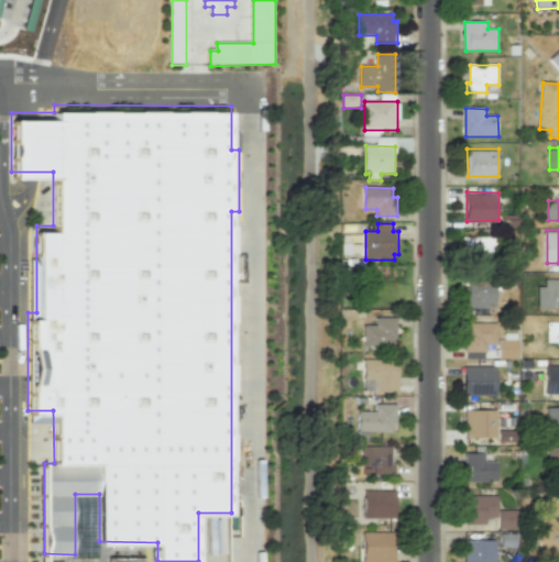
[(500,234),(499,254),(470,255),(470,235),(500,234)]
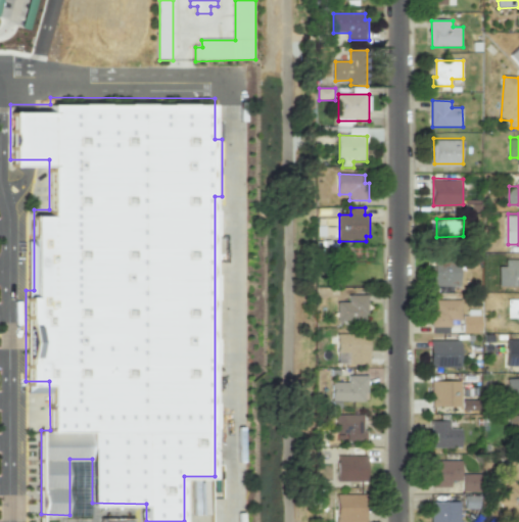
[(502,265),(502,285),(518,285),(518,257),(509,257),(509,265),(502,265)]
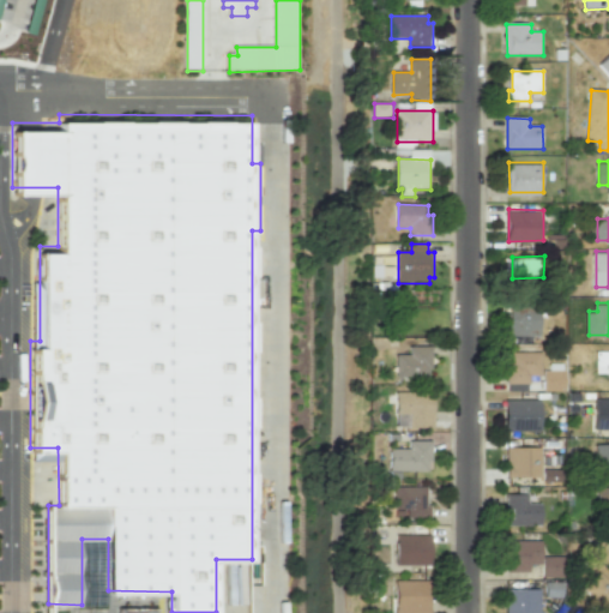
[(513,312),(508,311),(508,334),(543,334),(543,304),(513,304),(513,312)]
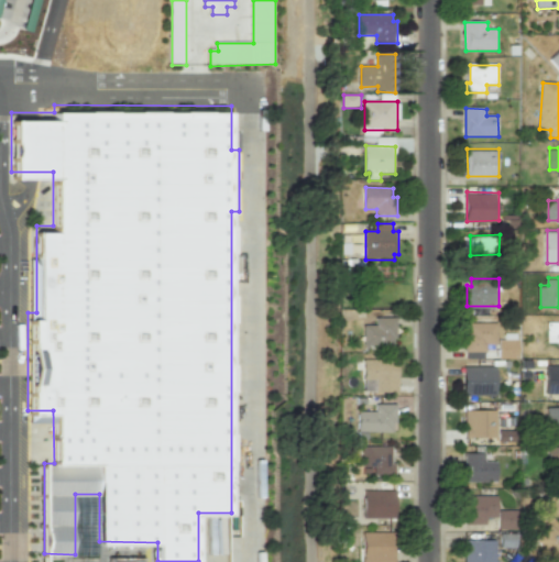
[(395,337),(395,344),(365,343),(365,323),(379,323),(379,316),(398,316),(398,337),(395,337)]
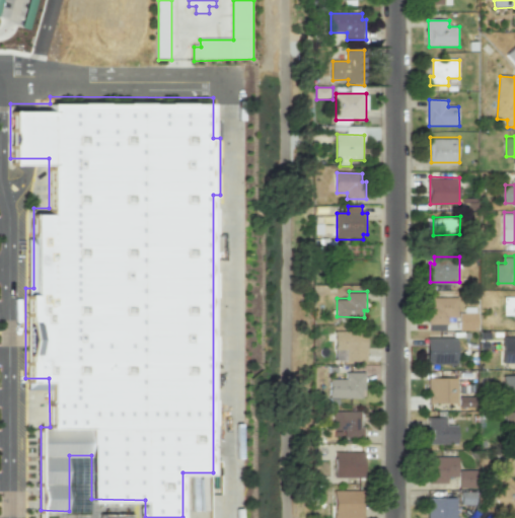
[(514,314),(506,314),(506,295),(514,295),(514,314)]
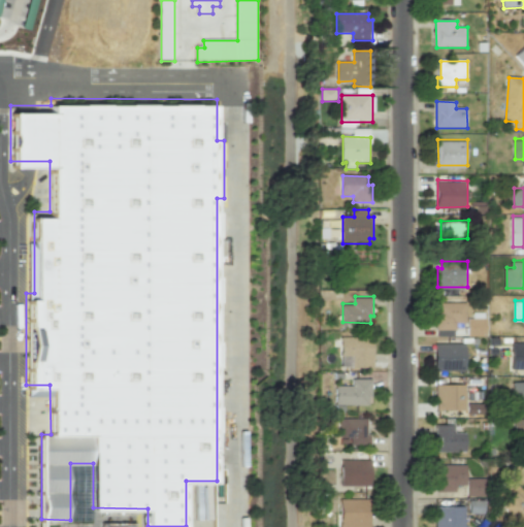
[(438,307),(438,329),(458,328),(458,322),(469,322),(468,301),(441,301),(441,307),(438,307)]
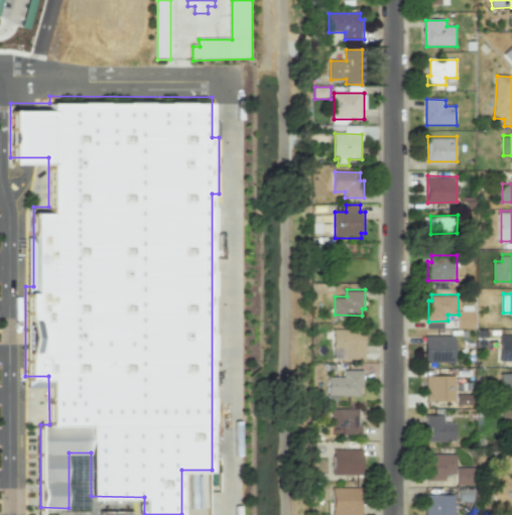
[(459,309),(460,327),(478,328),(478,309),(459,309)]
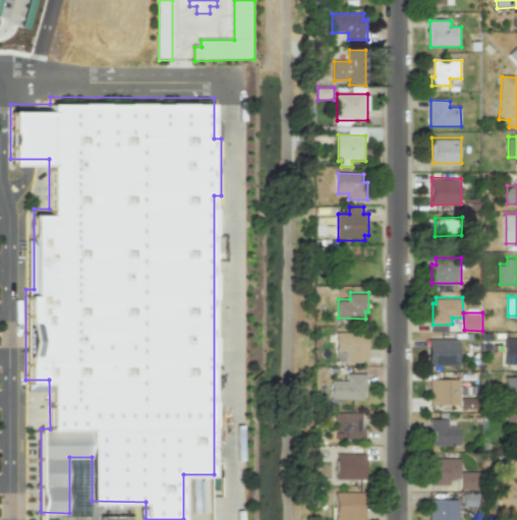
[(338,331),(338,350),(339,350),(339,360),(350,360),(350,361),(370,361),(369,331),(338,331)]
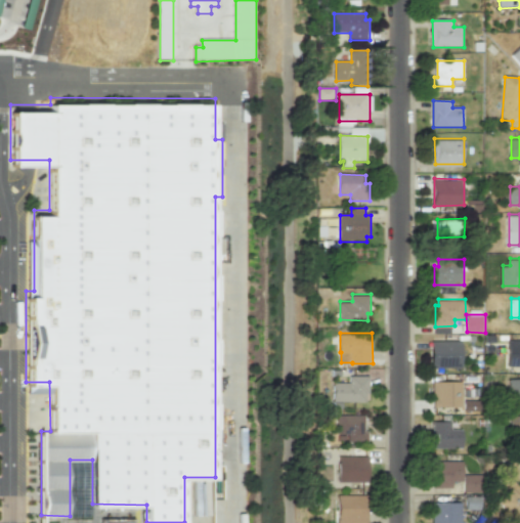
[(519,339),(510,339),(510,365),(519,365),(519,339)]
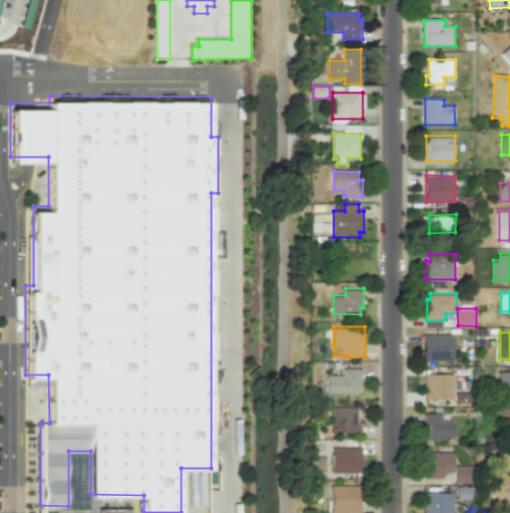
[(426,333),(426,359),(456,359),(456,333),(426,333)]
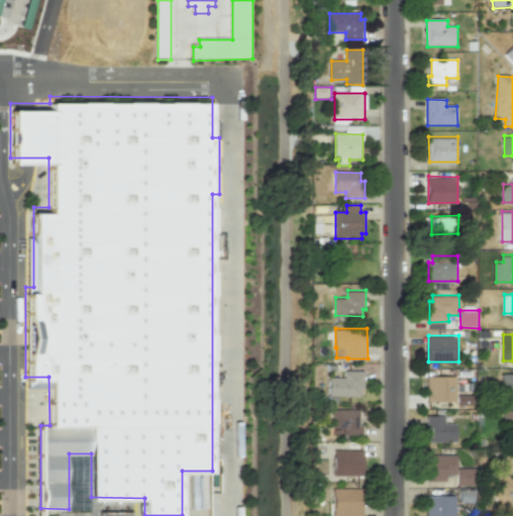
[(331,376),(330,395),(363,395),(363,387),(366,387),(366,370),(347,370),(347,376),(331,376)]
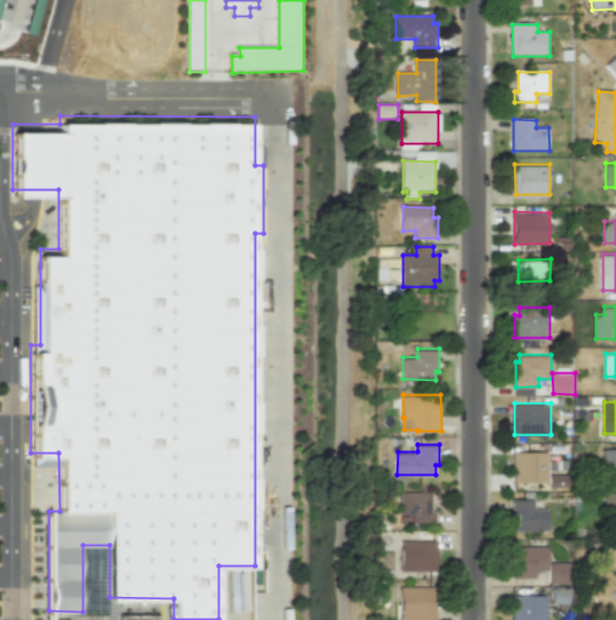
[(515,451),(517,482),(551,482),(551,451),(515,451)]
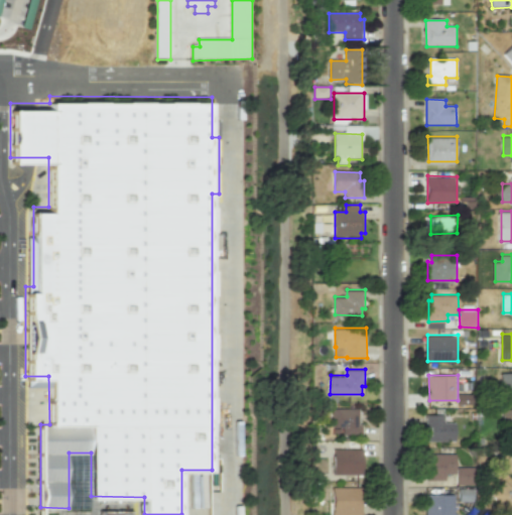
[(335,407),(335,426),(346,426),(346,433),(364,433),(364,423),(361,423),(361,407),(335,407)]
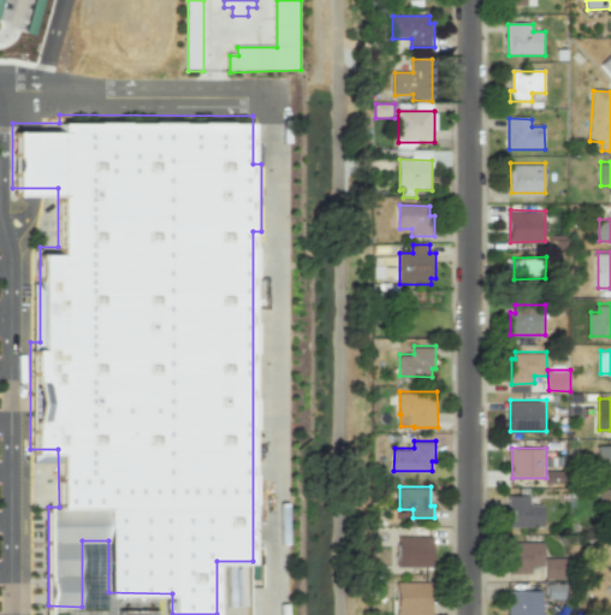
[(533,503),(533,495),(510,495),(510,526),(546,526),(546,503),(533,503)]
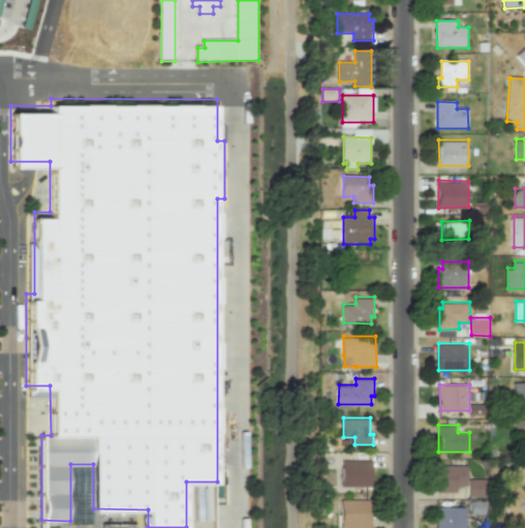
[(345,460),(345,465),(344,465),(344,486),(374,486),(374,460),(345,460)]
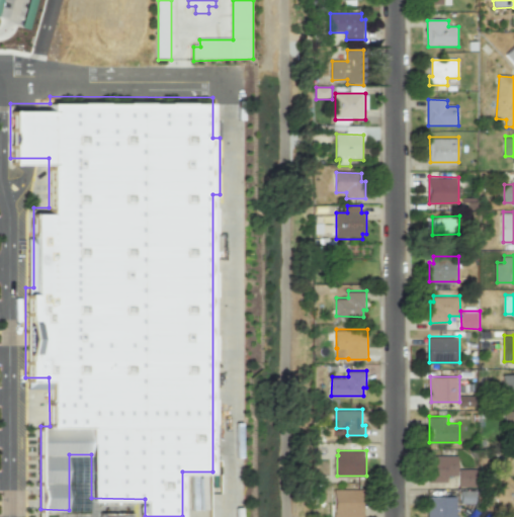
[(459,455),(459,475),(449,475),(449,482),(430,482),(430,470),(434,471),(434,455),(459,455)]
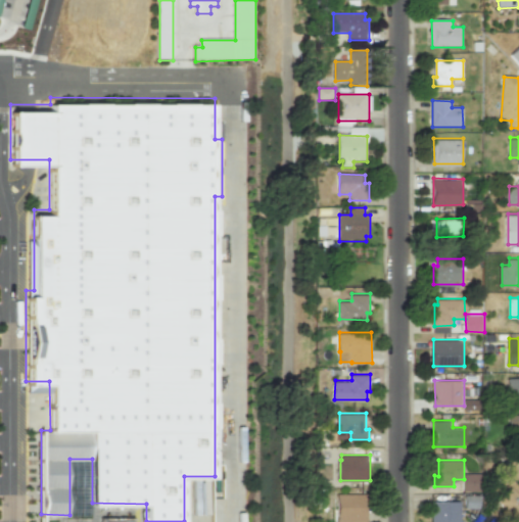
[(466,473),(466,491),(484,490),(483,473),(466,473)]
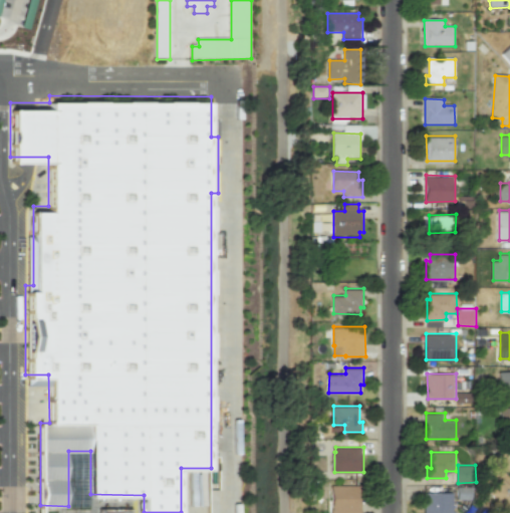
[(509,482),(504,477),(492,492),(509,506),(509,482)]
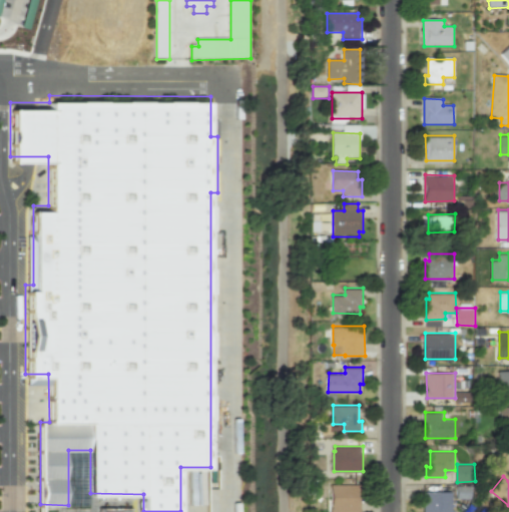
[(333,483),(333,510),(351,510),(351,509),(362,509),(362,484),(333,483)]
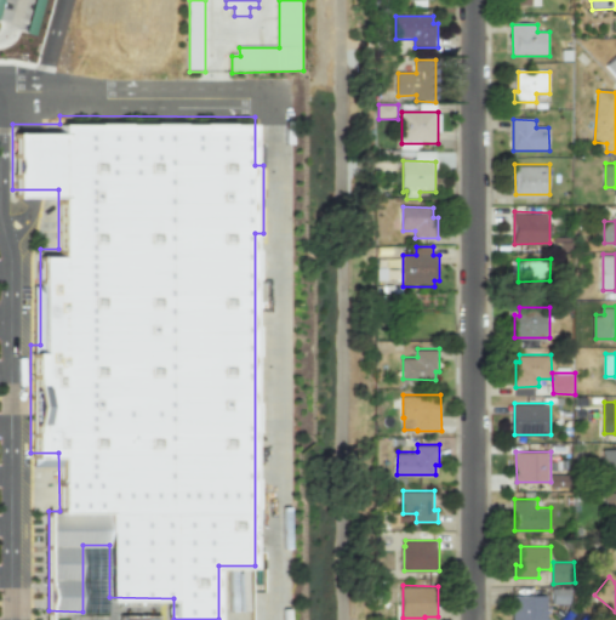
[(555,587),(555,603),(572,603),(572,587),(555,587)]
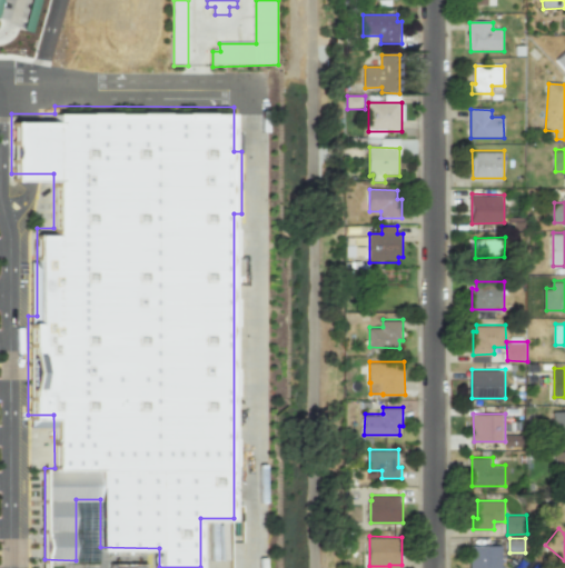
[(473,545),(473,567),(504,567),(504,545),(473,545)]
